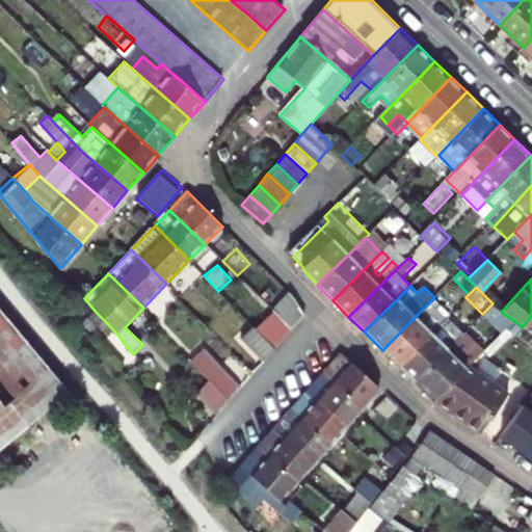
[(398,367),(447,316),(450,313),(434,297),(382,350),(398,367)]
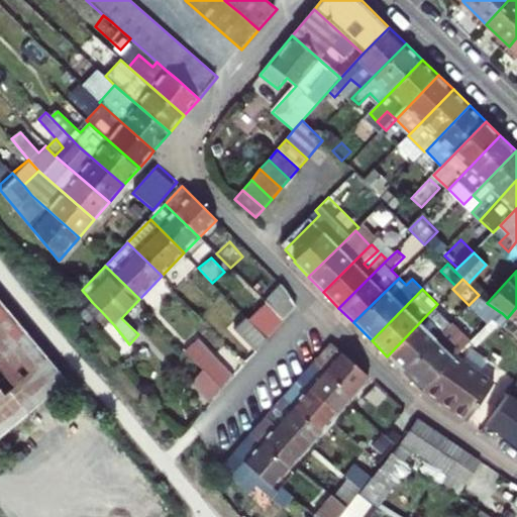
[(73,299),(80,306),(88,297),(82,290),(73,299)]
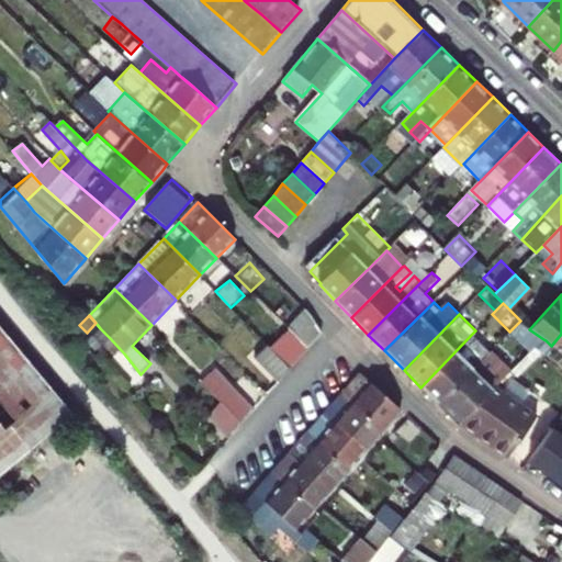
[(307,317),(288,335),(290,338),(307,356),(323,341),(307,317)]
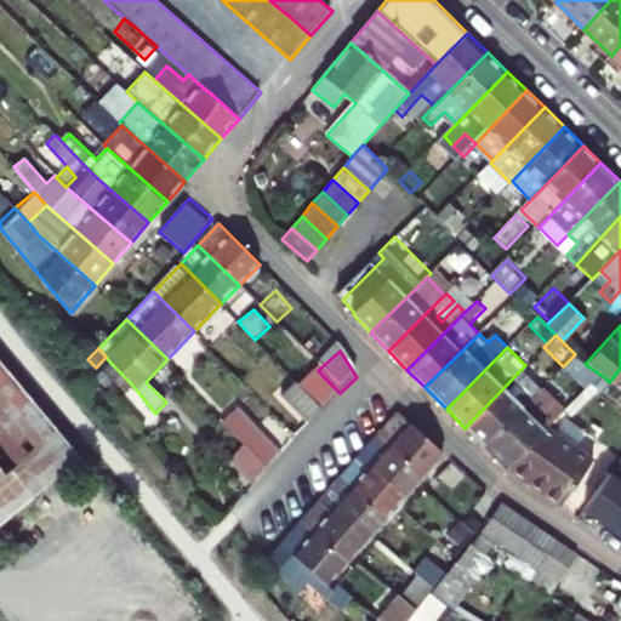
[(575,354),(563,366),(587,388),(600,375),(585,364),(575,354)]
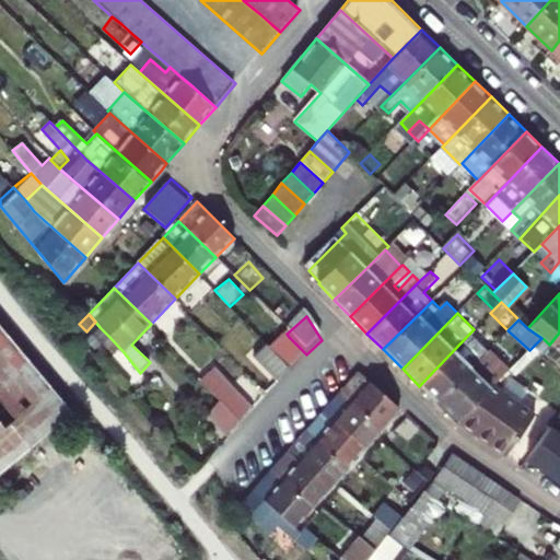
[(95,350),(97,349),(109,337),(100,327),(85,340),(95,350)]
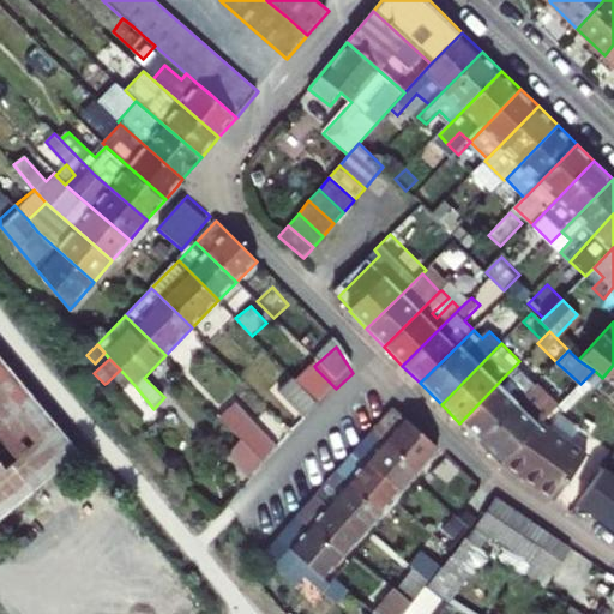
[(0,517),(77,452),(0,360),(0,517)]
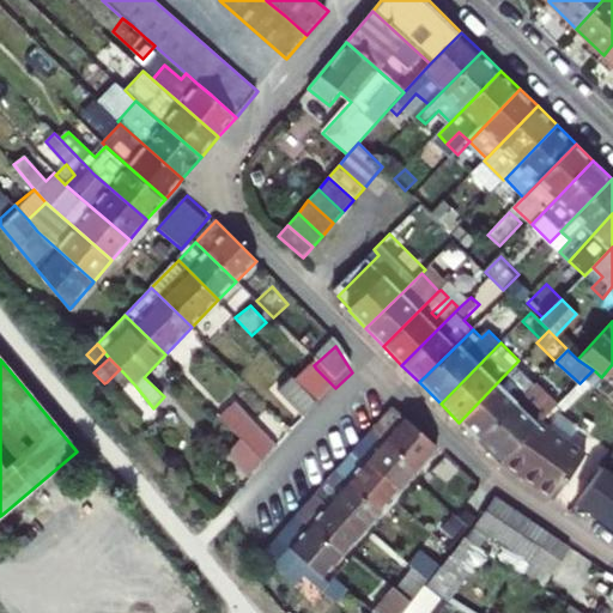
[(477,441),(534,383),(515,364),(459,423),(477,441)]
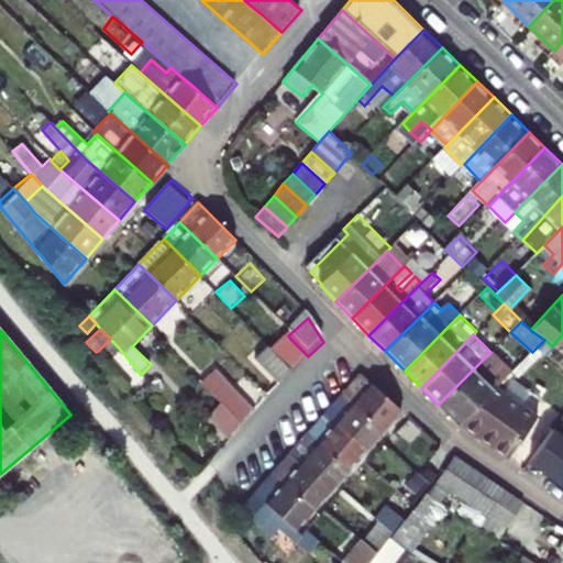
[(562,334),(552,346),(562,353),(562,334)]
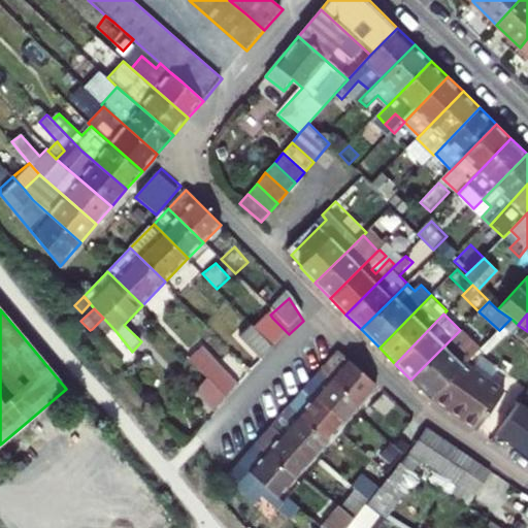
[(272,318),(257,332),(274,351),(290,336),(289,334),(272,318)]
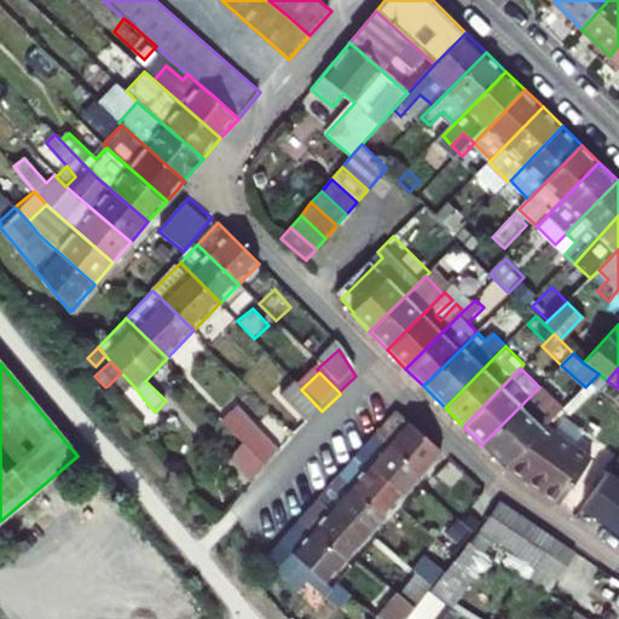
[(296,385),(283,397),(310,426),(323,414),(322,411),(301,389),(296,385)]
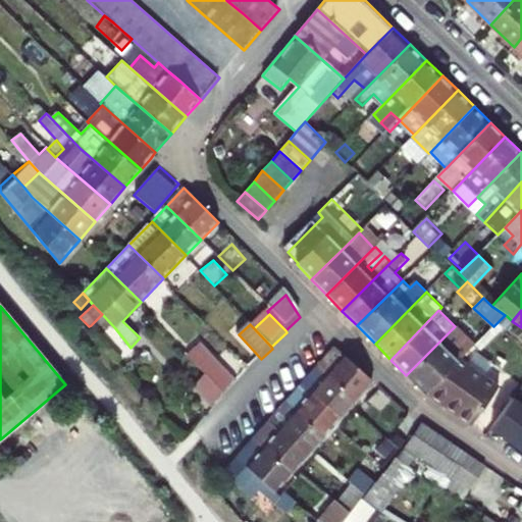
[(474,346),(455,326),(406,375),(425,394),(460,359),(474,346)]
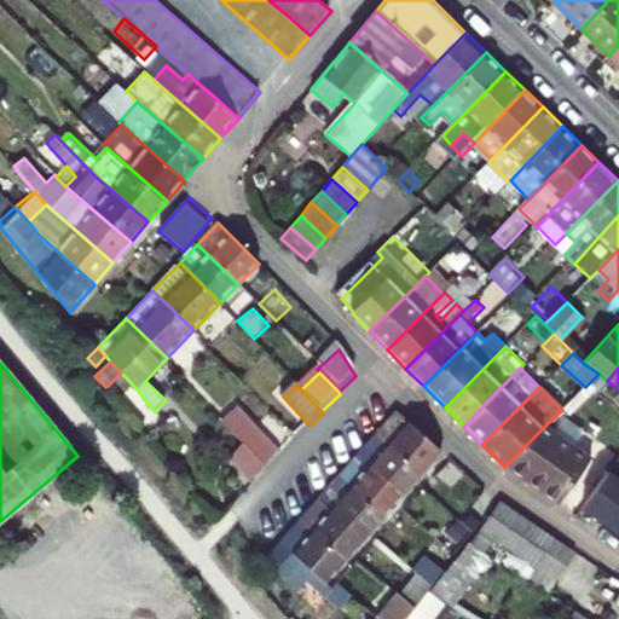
[(377,434),(423,474),(443,451),(398,411),(377,434)]
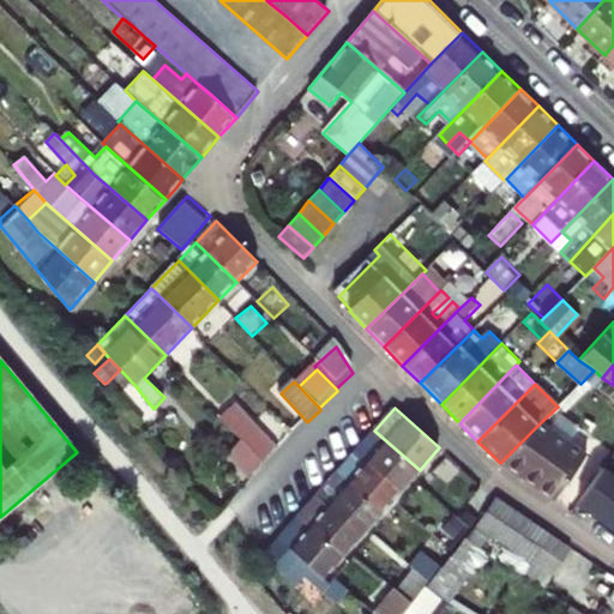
[(244,409),(228,423),(246,444),(269,468),(283,452),(244,409)]
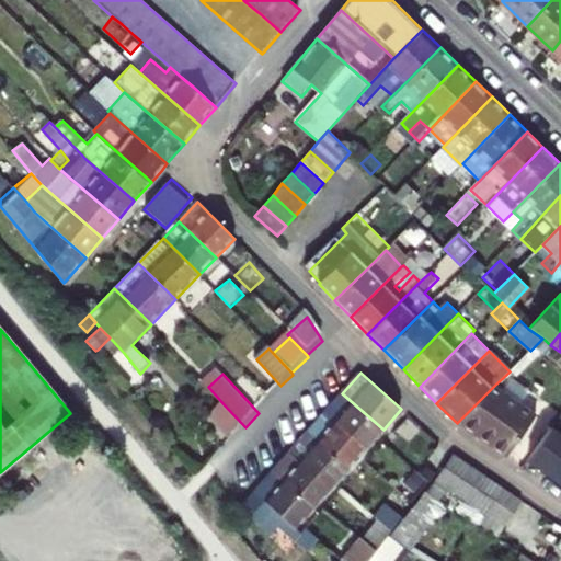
[(505,457),(536,414),(494,386),(457,423),(505,457)]
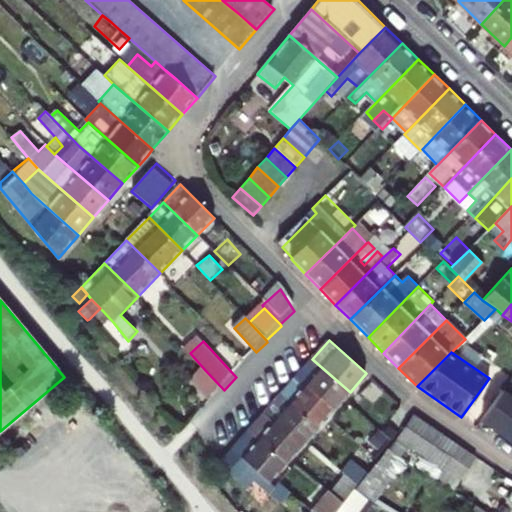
[(297,377),(334,409),(350,392),(312,359),(297,377)]
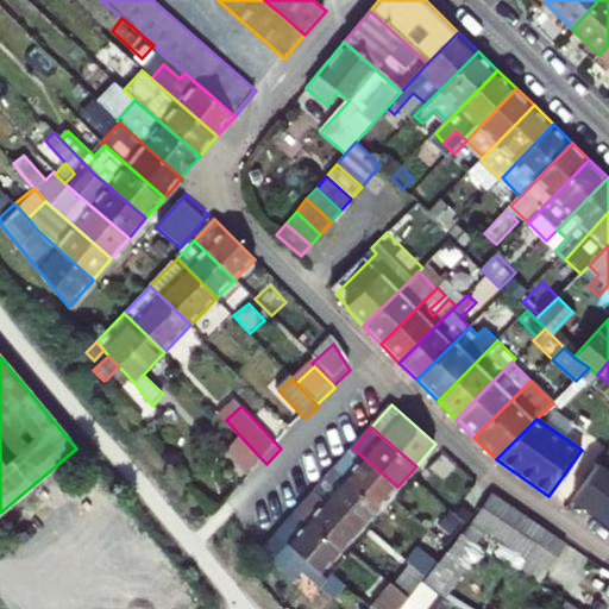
[(244,440),(227,456),(249,478),(267,464),(244,440)]
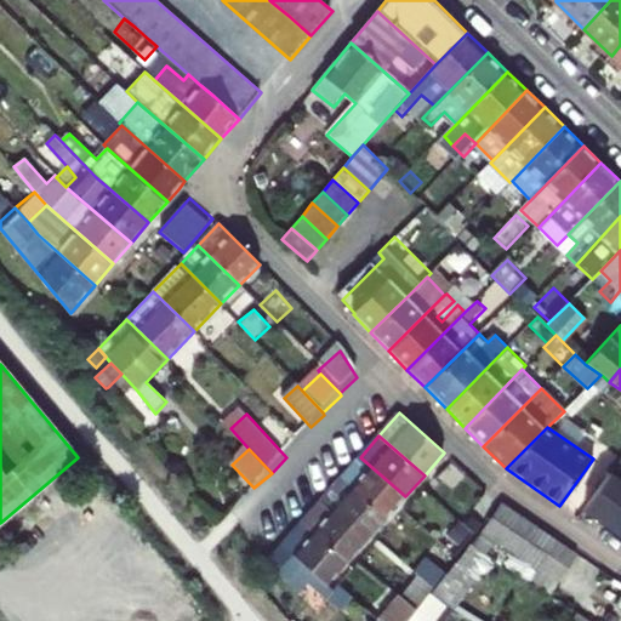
[(353,489),(386,518),(405,496),(360,457),(342,478),(353,489)]
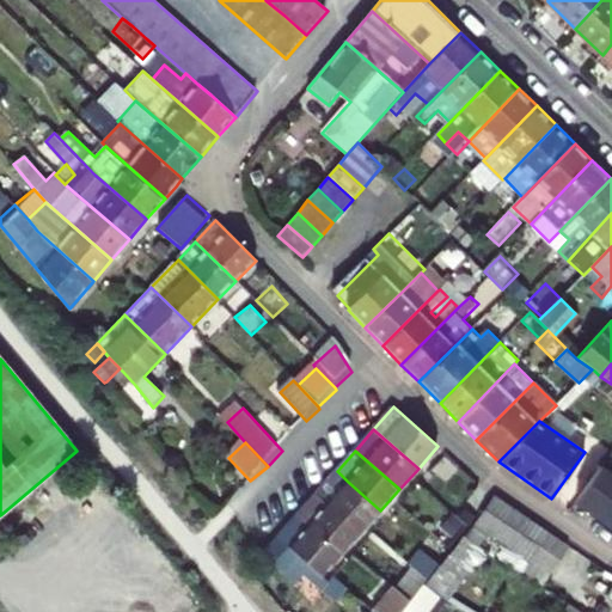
[(611,477),(600,469),(576,502),(611,528),(611,477)]
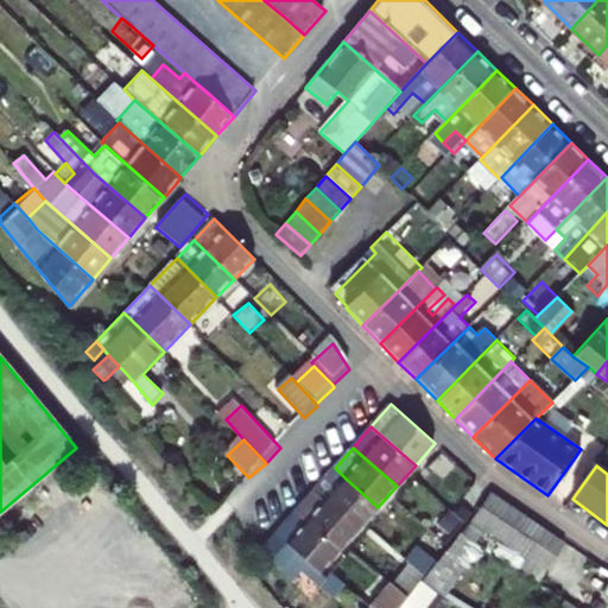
[(325,500),(359,530),(378,507),(346,479),(335,468),(315,491),(320,494),(325,500)]
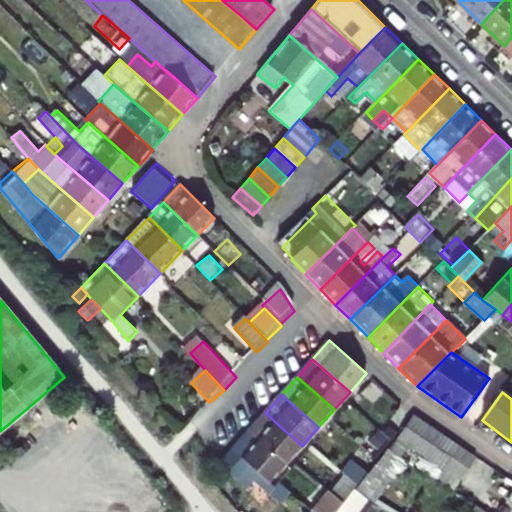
[(249,431),(287,463),(302,446),(274,421),(269,416),(265,413),(249,431)]
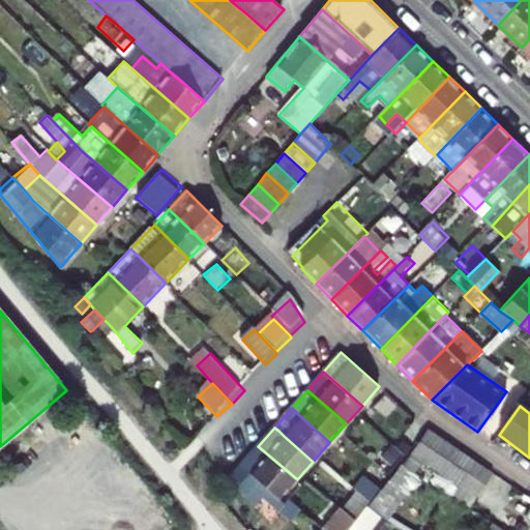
[(415,473),(422,463),(459,488),(475,462),(428,430),(404,465),(415,473)]
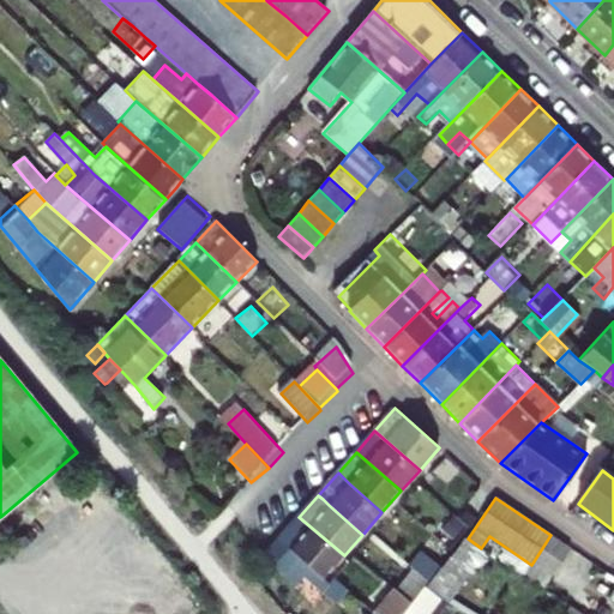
[(324,578),(344,555),(299,517),(280,539),(292,549),(281,561),(299,583),(312,567),(324,578)]
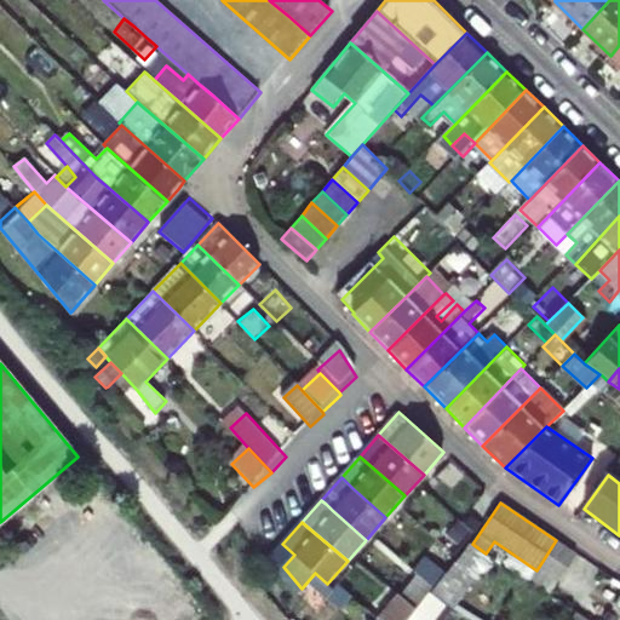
[(577,554),(556,540),(537,570),(529,581),(549,595),(577,554)]
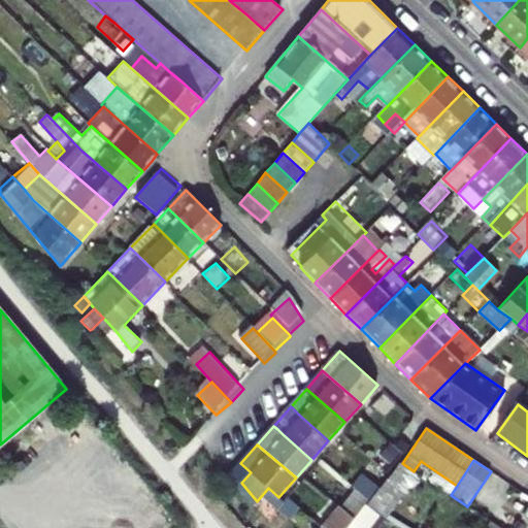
[(251,472),(240,463),(232,472),(241,483),(251,472)]
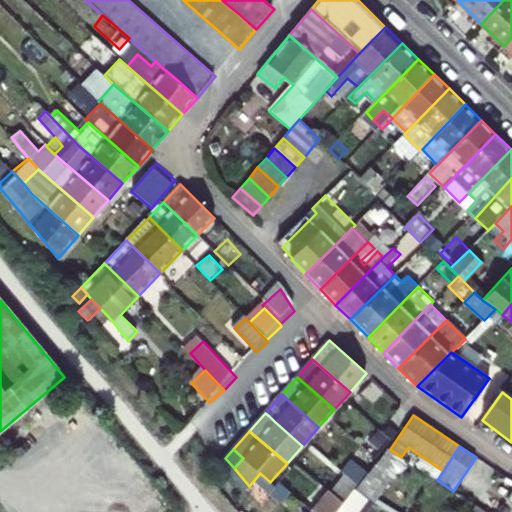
[(344,473),(357,484),(367,471),(352,458),(342,471),(344,473)]
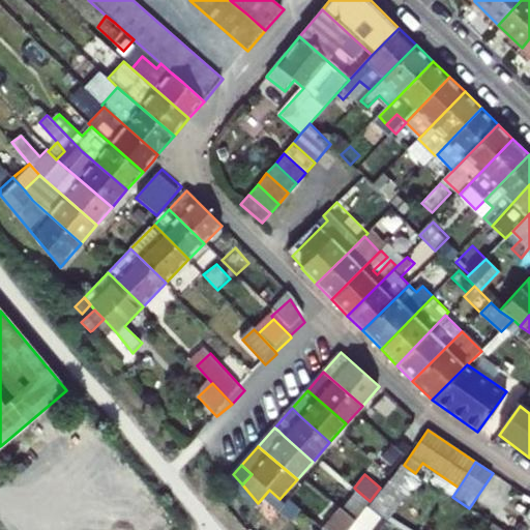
[(354,520),(370,501),(356,490),(342,508),(354,520)]
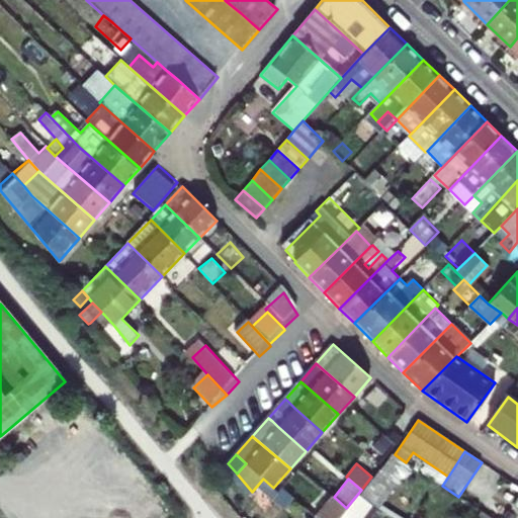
[(315,516),(317,517),(338,517),(343,512),(328,501),(315,516)]
